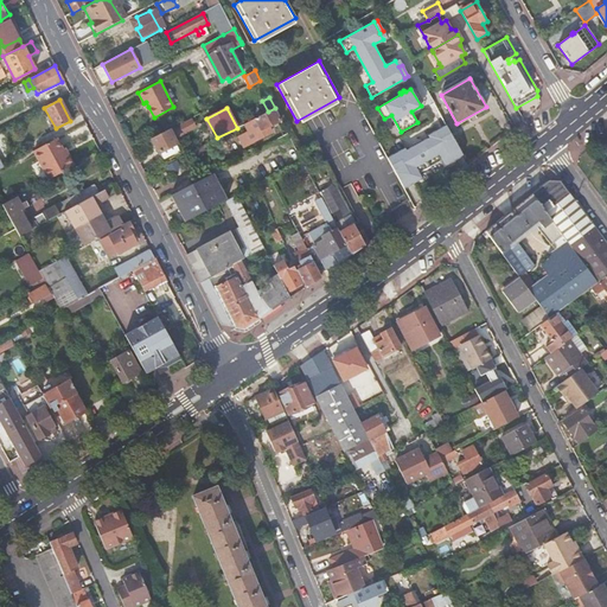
[(281,120),(275,108),(268,112),(255,119),(261,129),(281,120)]
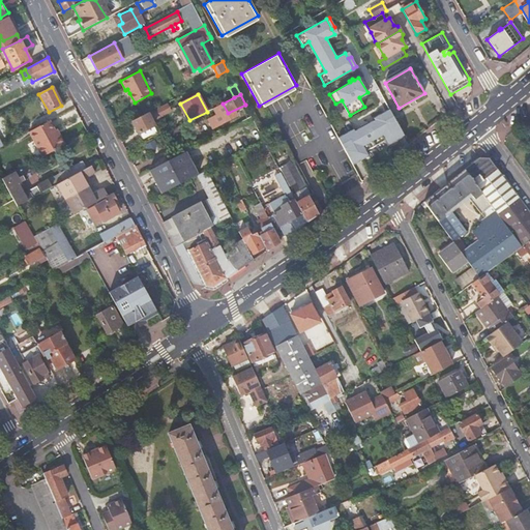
[(167,104),(148,114),(151,121),(171,111),(167,104)]
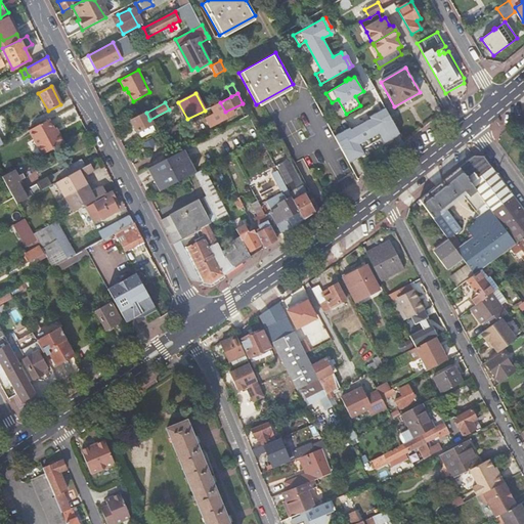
[(219,115),(225,112),(220,102),(215,104),(219,115)]
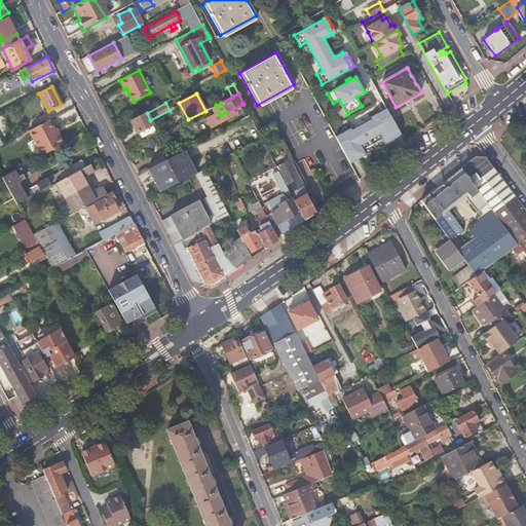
[(400,134),(384,109),(368,118),(369,120),(363,123),(362,122),(355,126),(355,127),(349,130),(348,129),(335,137),(349,162),(365,154),(362,149),(381,139),(384,143),(400,134)]
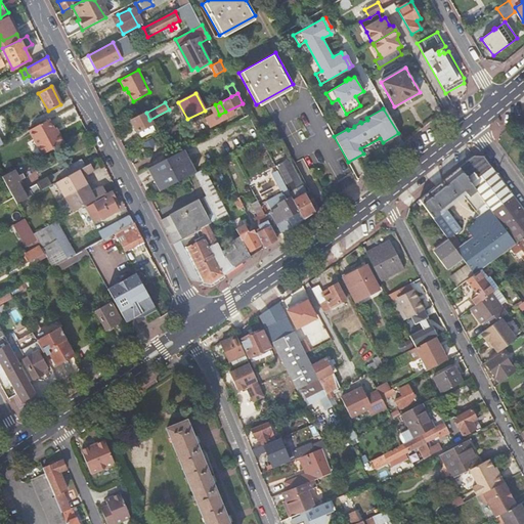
[(145,112),(131,119),(136,131),(138,131),(141,137),(156,129),(153,124),(149,120),(146,113),(145,112)]
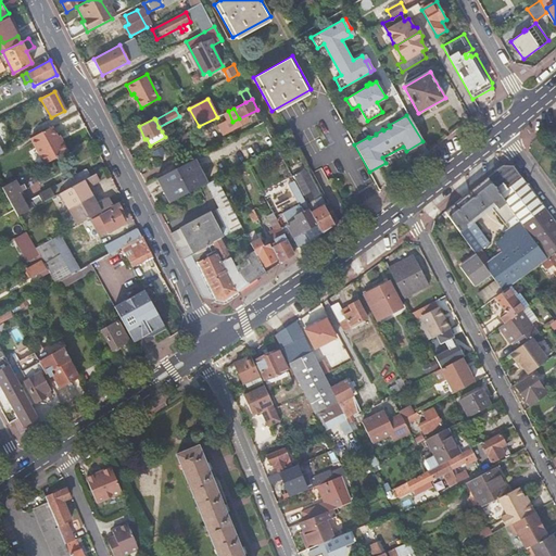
[(57,137),(51,126),(30,138),(46,164),(68,152),(62,141),(60,142),(57,137)]
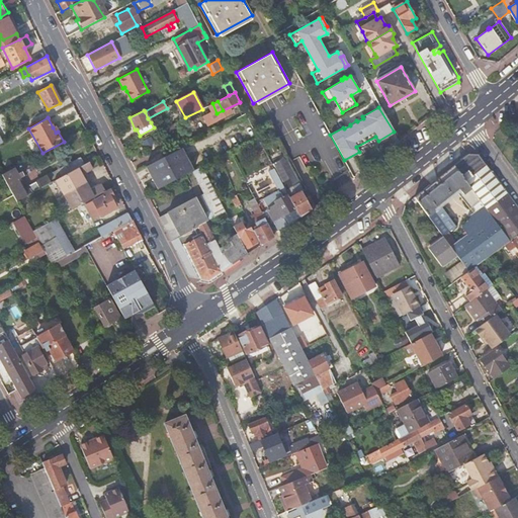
[(258,150),(263,147),(258,138),(255,139),(253,140),(258,150)]
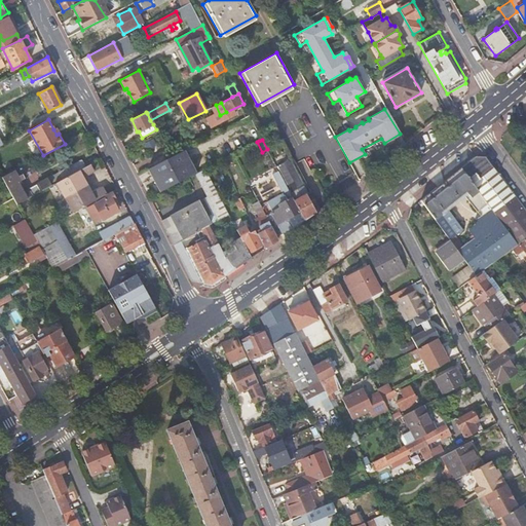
[(149,168),(146,170),(150,177),(158,193),(194,174),(186,158),(183,151),(149,168)]
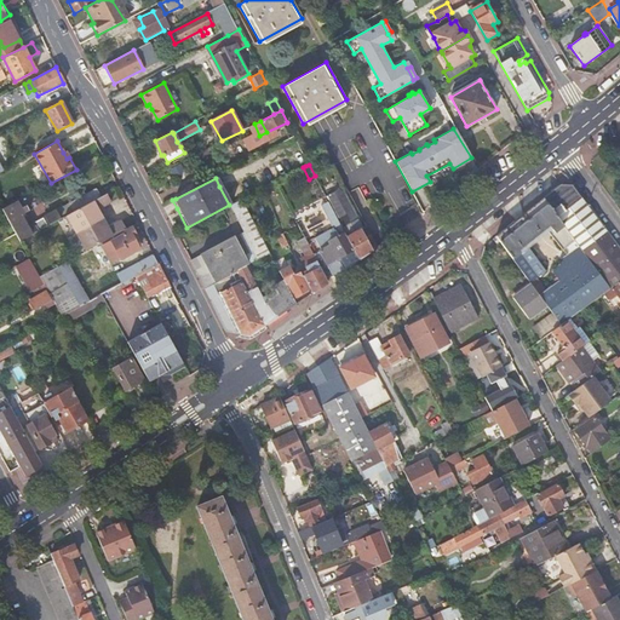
[(325,193),(331,189),(326,178),(325,179),(320,182),(325,193)]
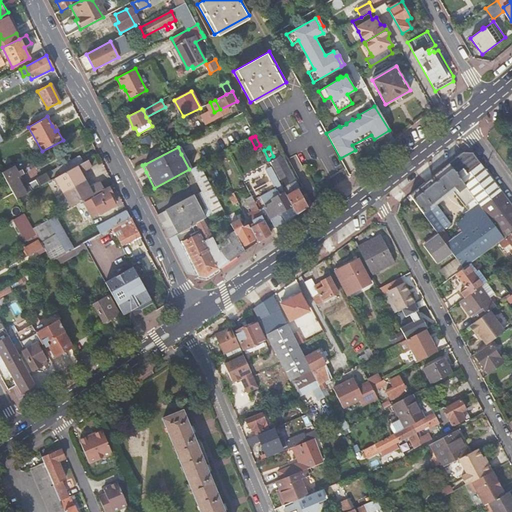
[(465,151),(450,164),(506,239),(506,238),(511,233),(511,206),(472,152),(465,151)]
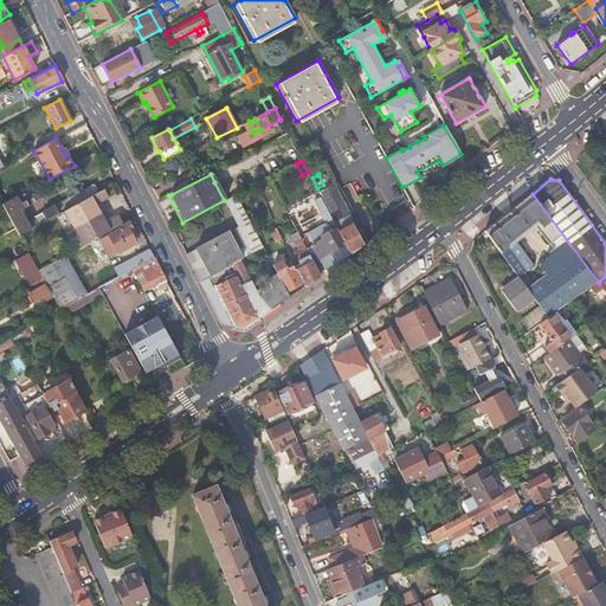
[(350,253),(363,244),(350,220),(352,219),(331,180),(323,185),(317,188),(316,188),(321,198),(350,253)]
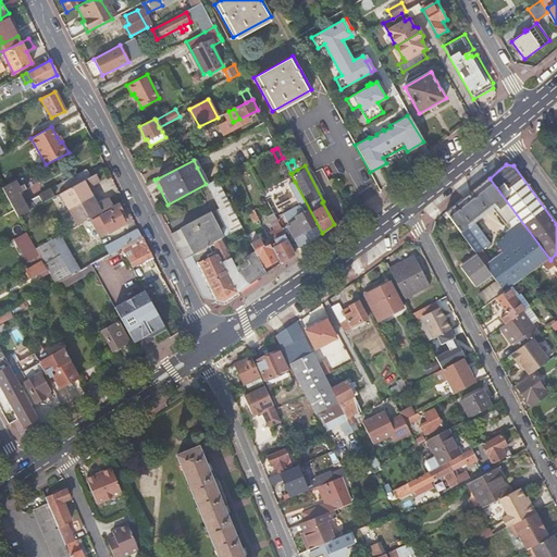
[(100,181),(97,173),(73,186),(58,195),(61,201),(65,202),(73,215),(72,220),(75,226),(102,212),(114,206),(110,198),(97,205),(88,188),(100,181)]
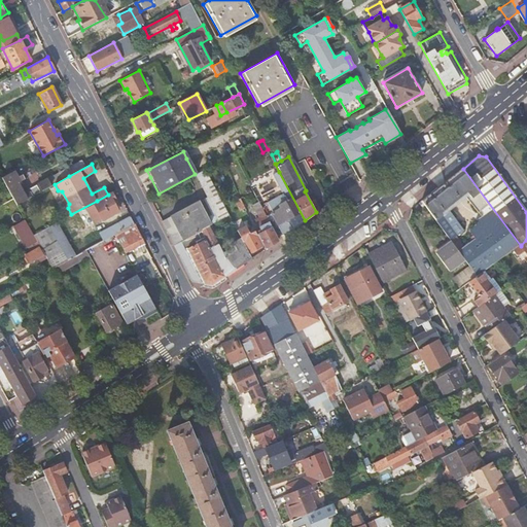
[(229,214),(205,169),(195,174),(207,197),(197,203),(208,225),(229,214)]
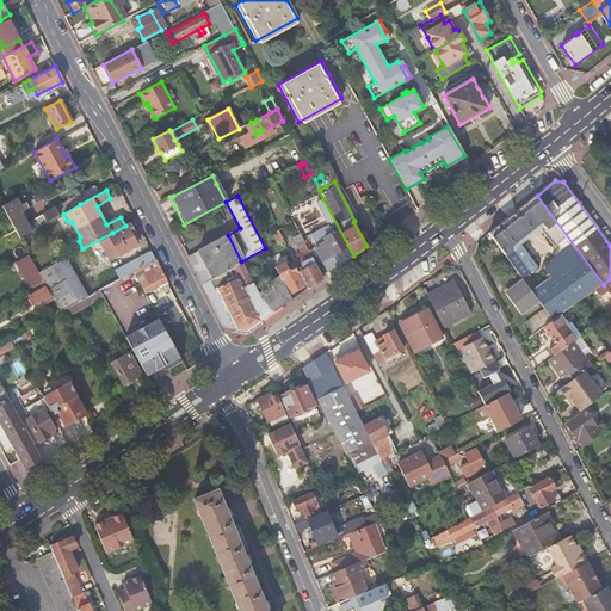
[(537,196),(489,233),(523,277),(538,266),(522,245),(513,251),(511,247),(543,222),(549,230),(544,234),(559,253),(551,258),(554,261),(543,269),(550,278),(536,289),(534,285),(531,288),(541,301),(547,308),(555,321),(557,319),(597,290),(604,285),(537,196)]
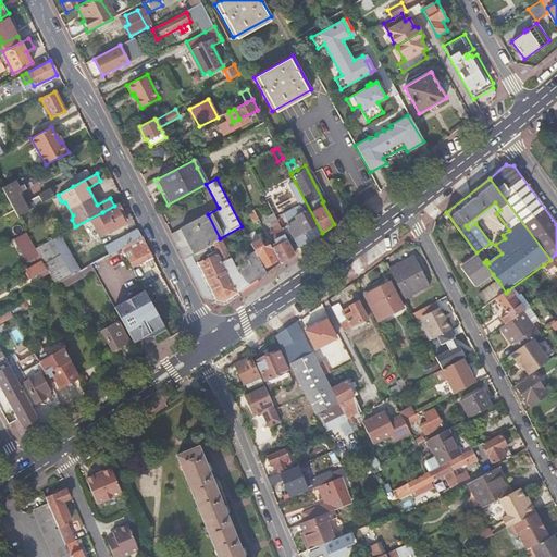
[(31,200),(35,207),(58,195),(73,186),(70,180),(31,200)]
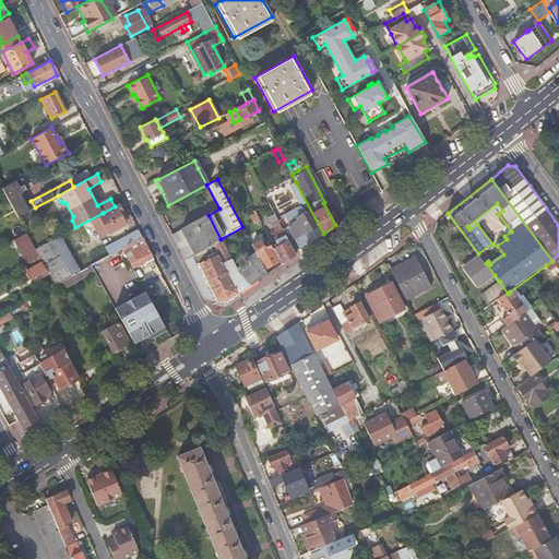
[(15,181),(2,189),(14,211),(19,217),(28,212),(19,193),(26,189),(24,185),(19,188),(15,181)]
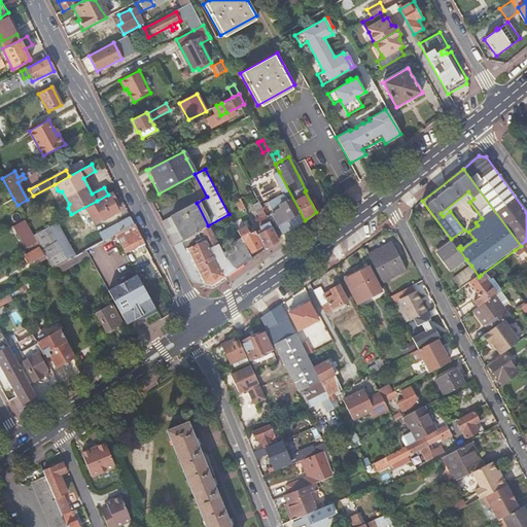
[(283,234),(305,220),(279,172),(273,175),(287,201),(279,205),(280,207),(271,212),(283,234)]
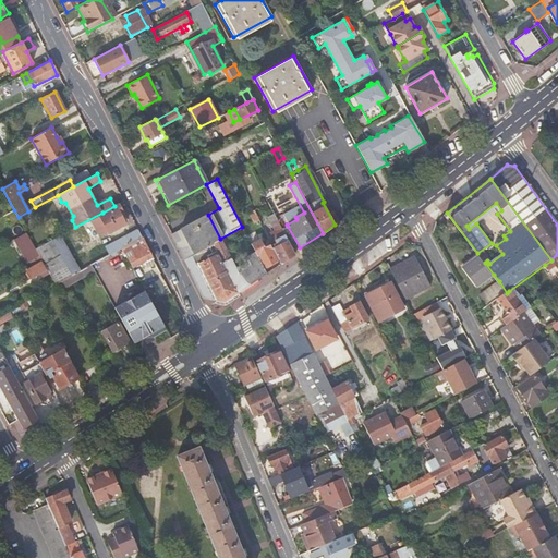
[(335,225),(339,221),(328,199),(324,202),(323,203),(335,225)]
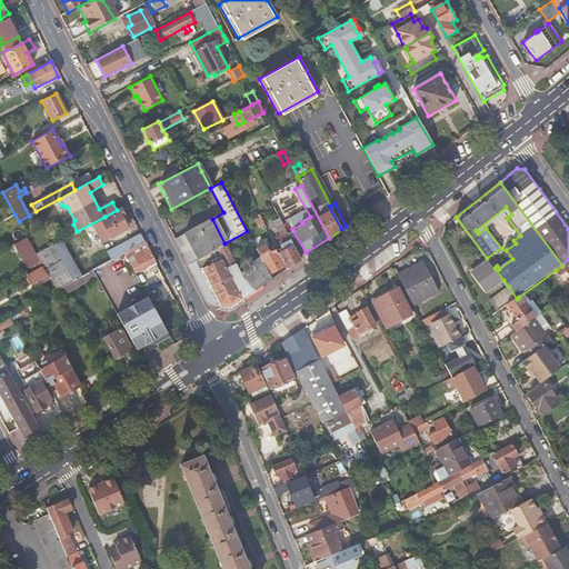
[(121,207),(117,210),(105,217),(106,219),(102,221),(111,238),(128,229),(125,221),(128,220),(121,207)]
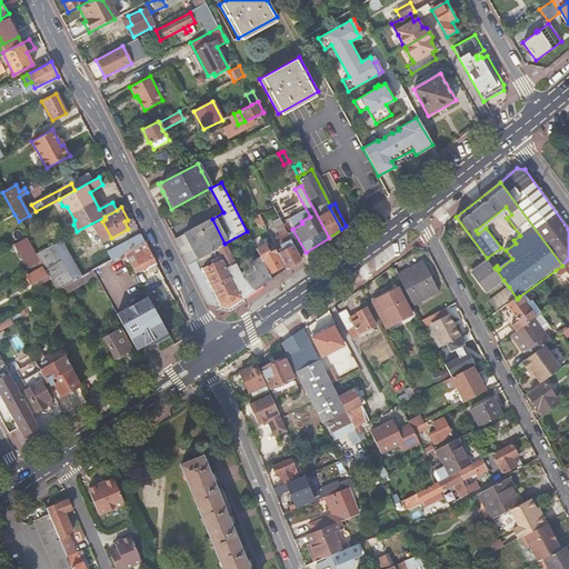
[(277,213),(275,209),(267,212),(275,228),(277,227),(280,236),(275,239),(281,251),(277,253),(275,250),(268,252),(265,245),(256,249),(260,256),(269,273),(285,263),(287,268),(300,259),(282,225),(277,213)]
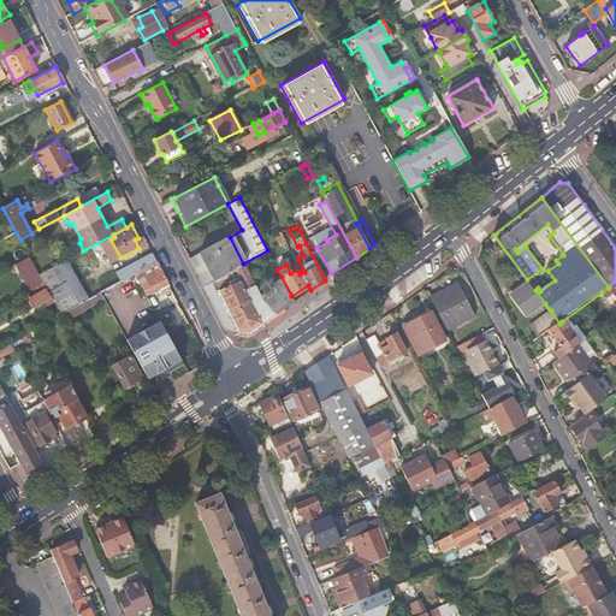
[(300,231),(306,243),(309,241),(304,230),(300,231)]
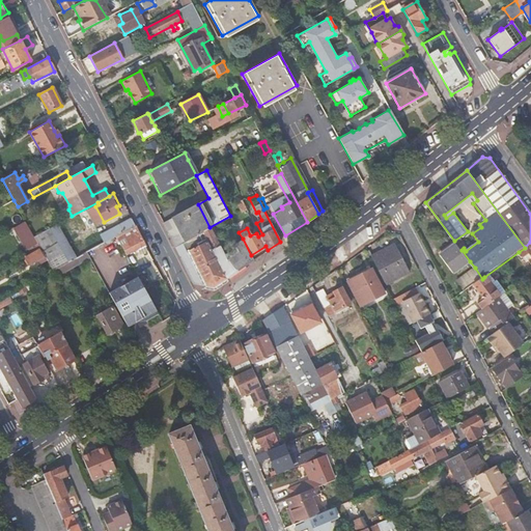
[(210,227),(198,204),(161,223),(173,248),(175,247),(202,232),(202,231),(203,231),(210,227)]
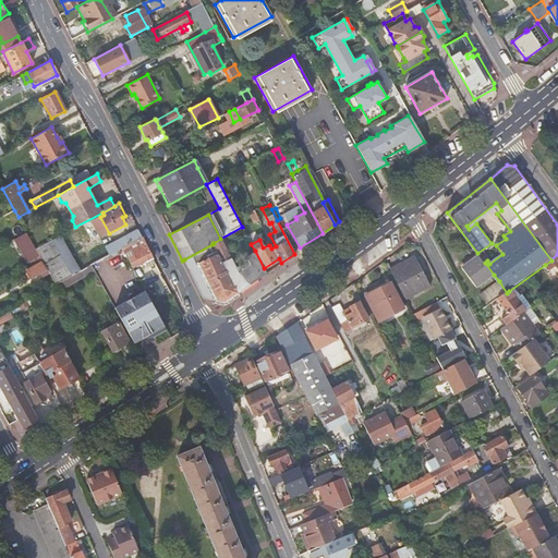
[(122,249),(142,238),(138,230),(118,241),(121,249),(122,249)]
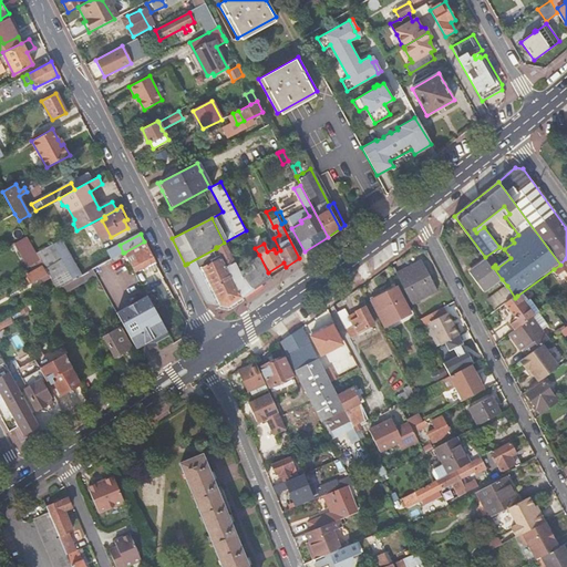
[(37,253),(28,236),(16,243),(29,267),(41,260),(39,256),(37,253)]
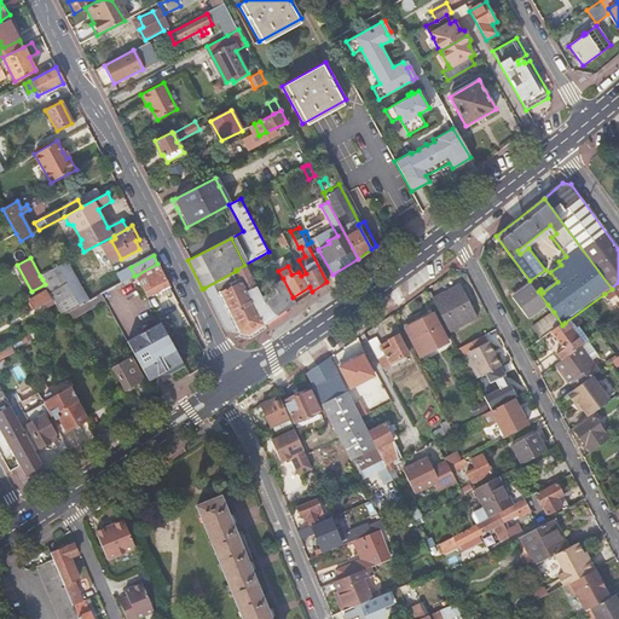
[(68,260),(58,266),(81,306),(91,300),(68,260)]
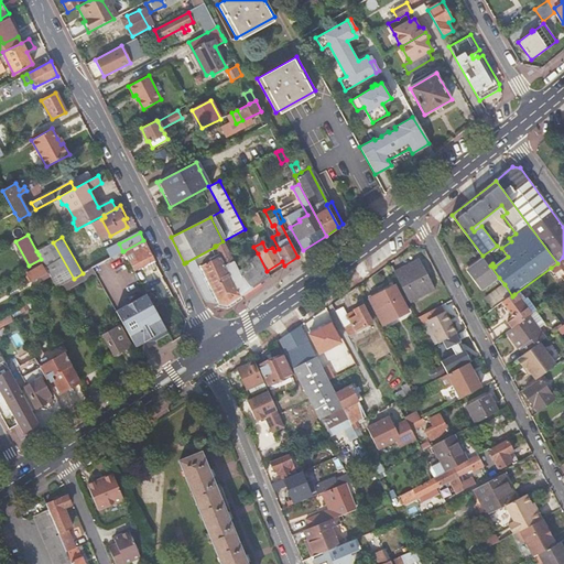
[(154,260),(144,240),(143,240),(123,251),(127,257),(140,250),(142,255),(129,261),(134,271),(144,266),(145,268),(148,267),(147,263),(154,260)]
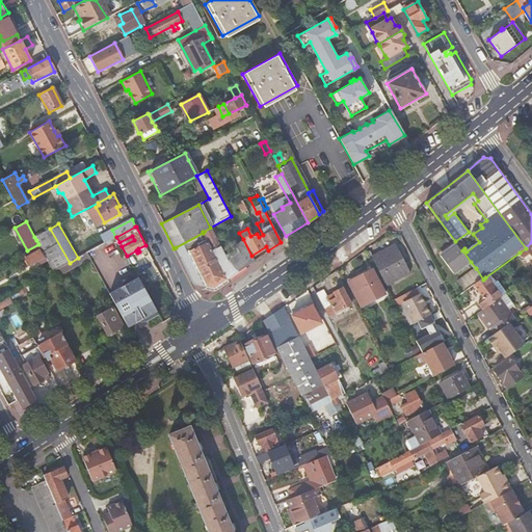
[(213,232),(210,228),(204,232),(213,249),(220,246),(216,238),(214,235),(213,232)]
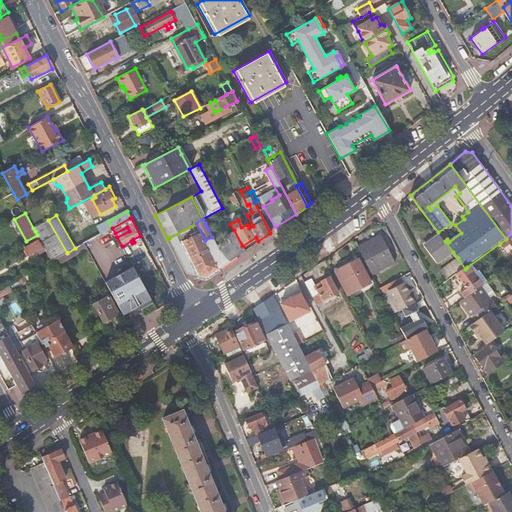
[(48,220),(33,228),(35,231),(37,235),(39,238),(51,261),(56,259),(67,253),(48,220)]
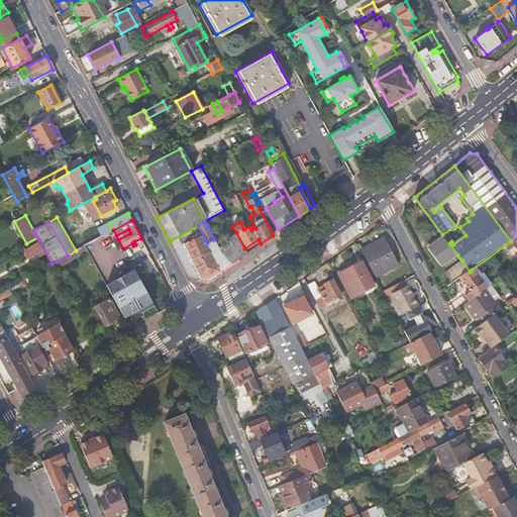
[(209,248),(197,226),(171,240),(188,276),(207,280),(220,271),(209,248)]
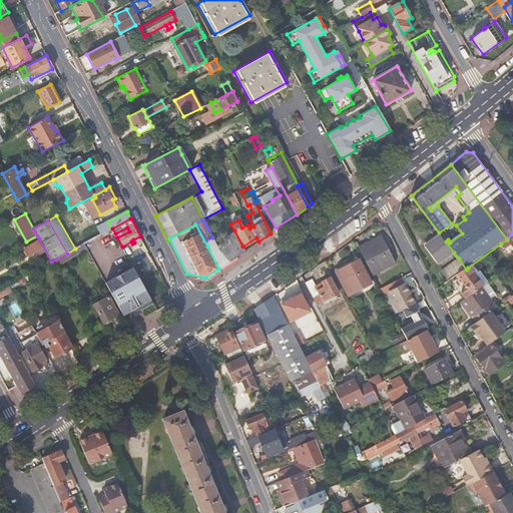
[(212,237),(205,240),(208,246),(207,246),(218,269),(244,251),(242,246),(234,230),(226,234),(228,238),(220,244),(223,249),(219,251),(212,237)]
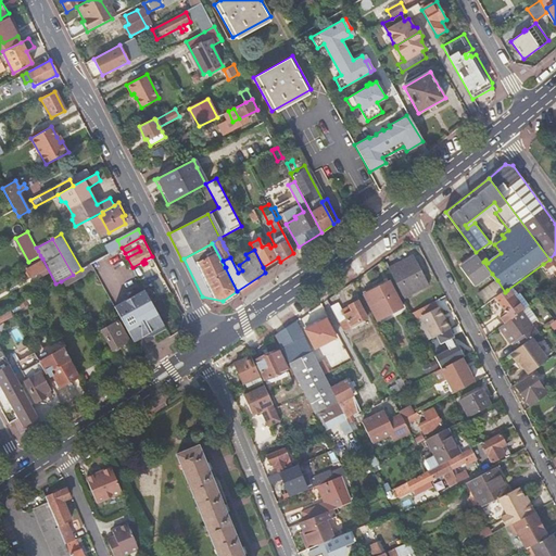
[(28,262),(25,264),(26,267),(42,258),(40,255),(28,262)]
